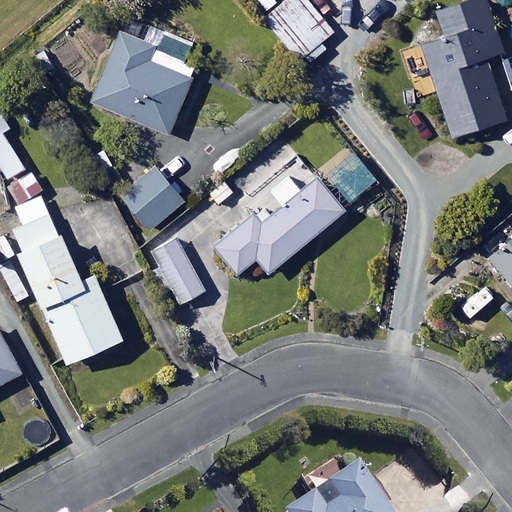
[(335,33),(307,0),(288,0),(265,19),(301,62),(335,33)]
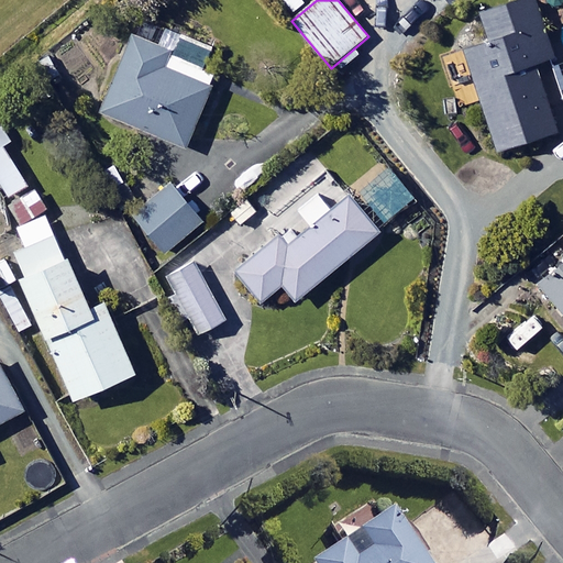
[(501,55),(471,63),(496,155),(555,140),(536,66),(553,62),(536,0),(529,0),(489,11),(501,55)]
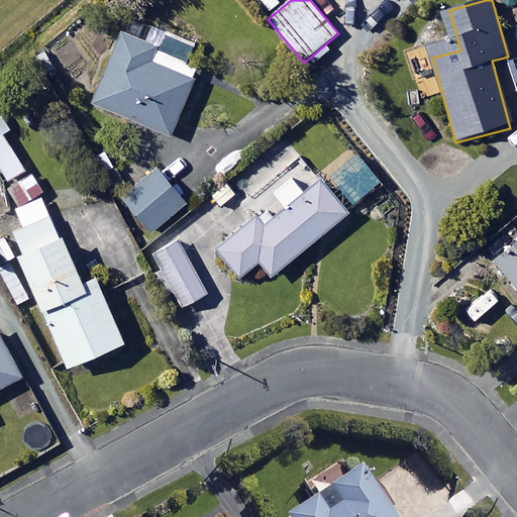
[(160,48),(125,34),(95,105),(173,137),(210,50),(167,32),(160,48)]
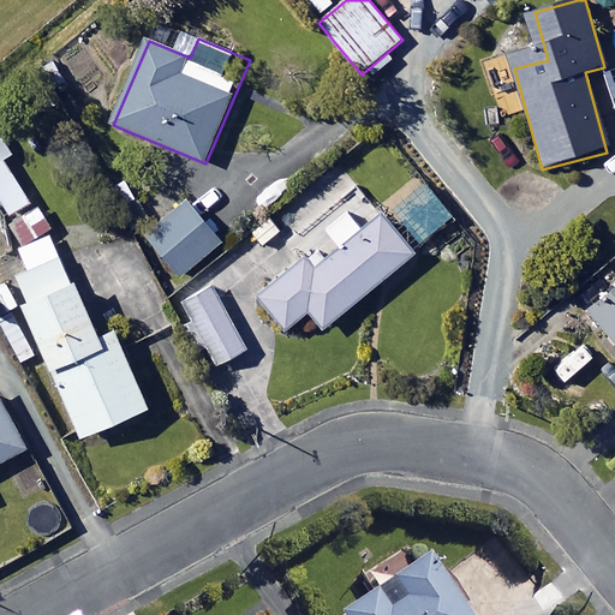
[(15,154),(0,131),(0,196),(12,216),(33,204),(5,161),(15,154)]
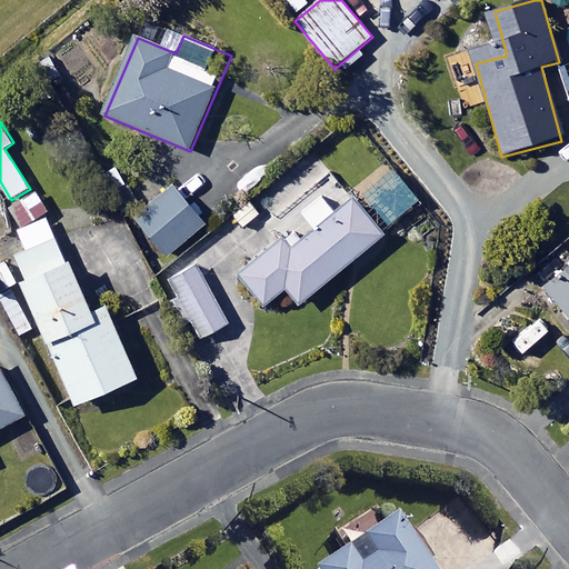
[(419,207),(395,175),(366,197),(390,229),(419,207)]
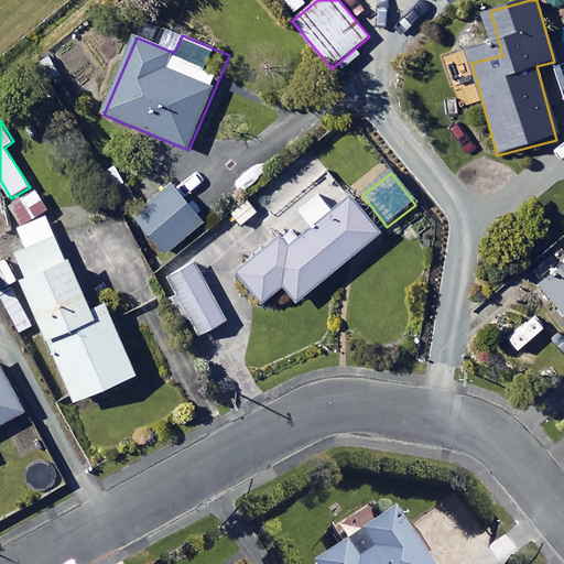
[(172,182),(133,214),(167,256),(206,224),(172,182)]
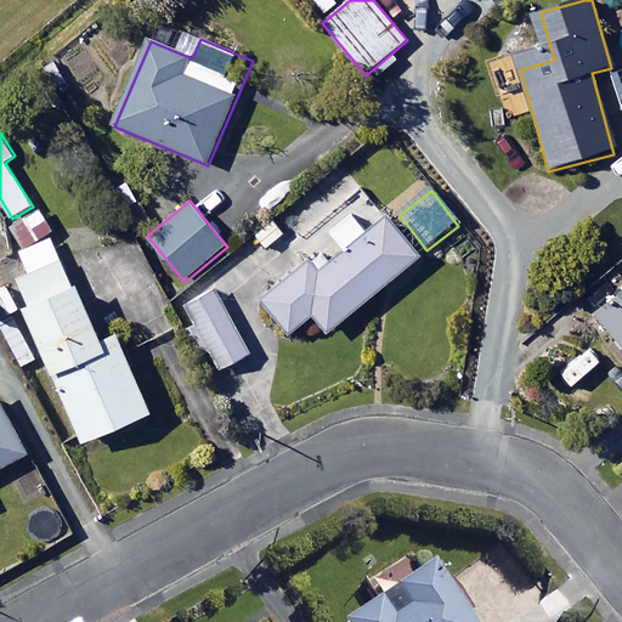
[(356,215),(332,235),(346,252),(321,273),(310,261),(263,301),(290,334),(312,316),(329,337),(420,259),(386,219),(371,232),(356,215)]
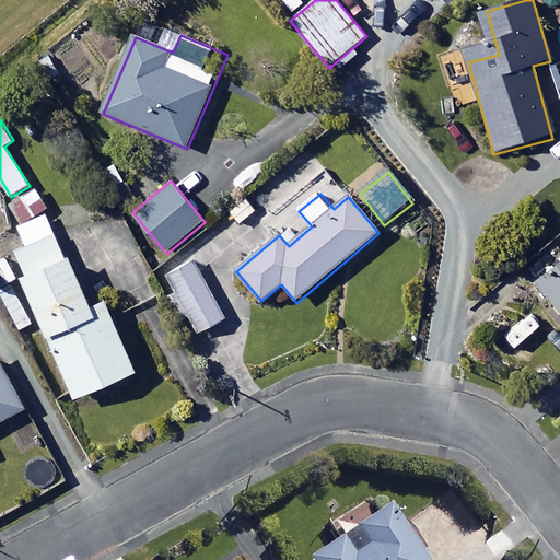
[(92,308),(50,214),(19,229),(27,248),(13,254),(77,399),(138,373),(106,302),(92,308)]
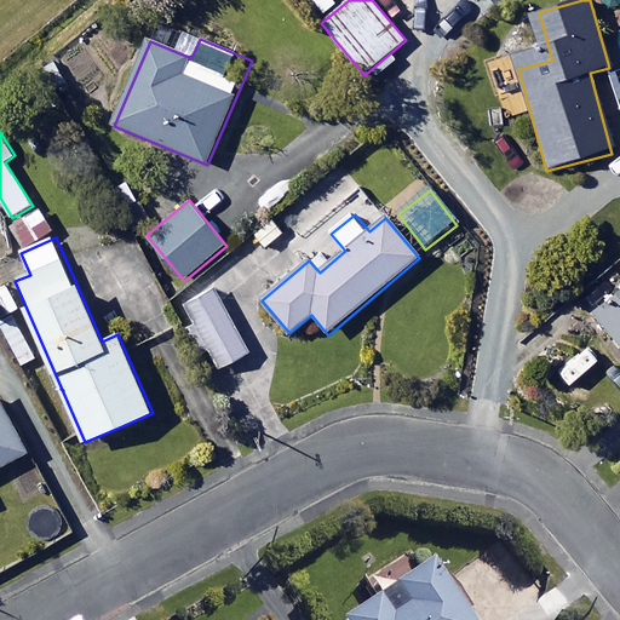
[(251,355),(213,286),(179,304),(216,373),(251,355)]
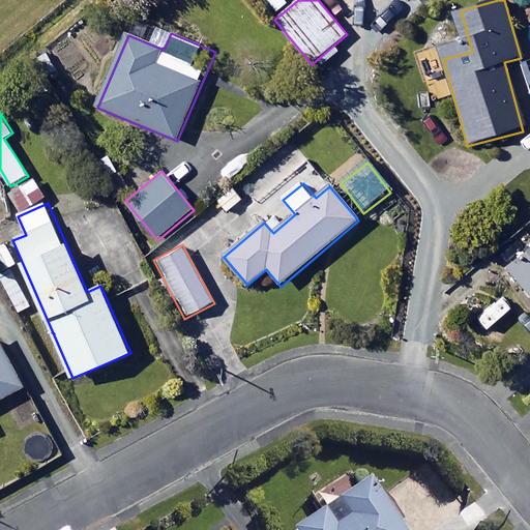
[(529,251),(508,269),(529,295),(529,251)]
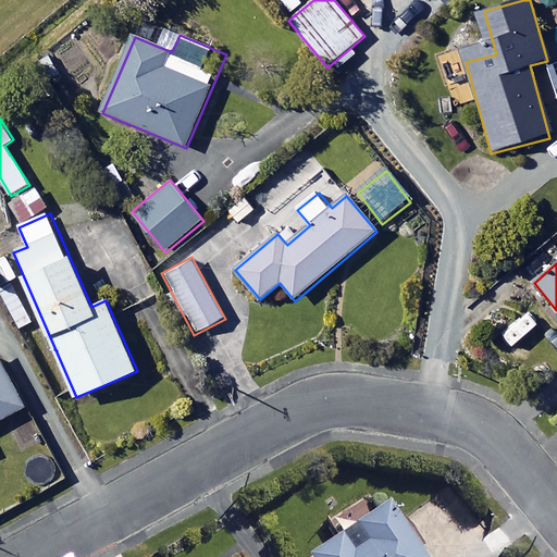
[(14,282),(0,288),(0,292),(20,330),(35,322),(14,282)]
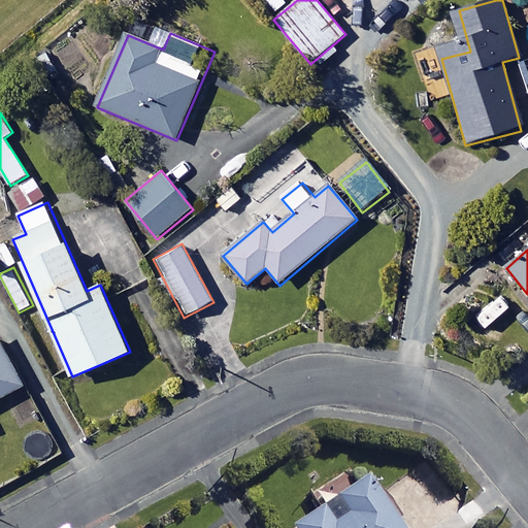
[(0,399),(22,389),(0,344),(0,399)]
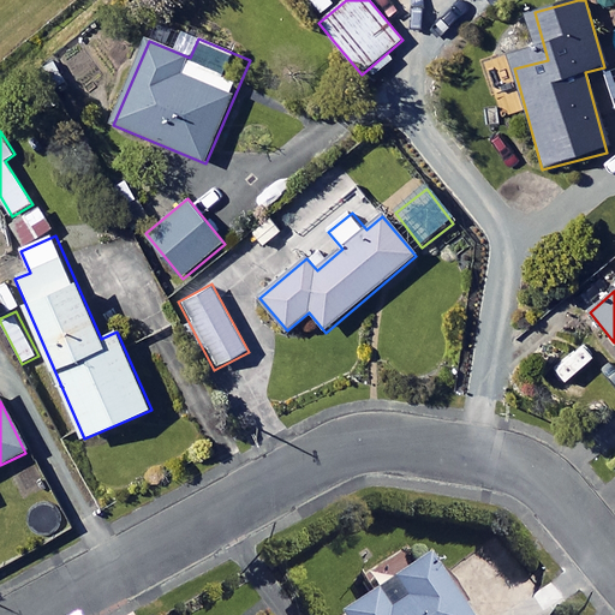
[(394,590),(405,605),(389,614),(387,614),(378,601),(354,614),(463,614),(429,566),(394,590)]
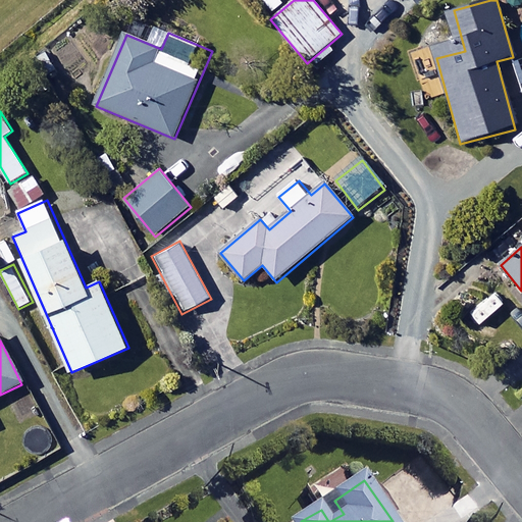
All buildings are outlined.
